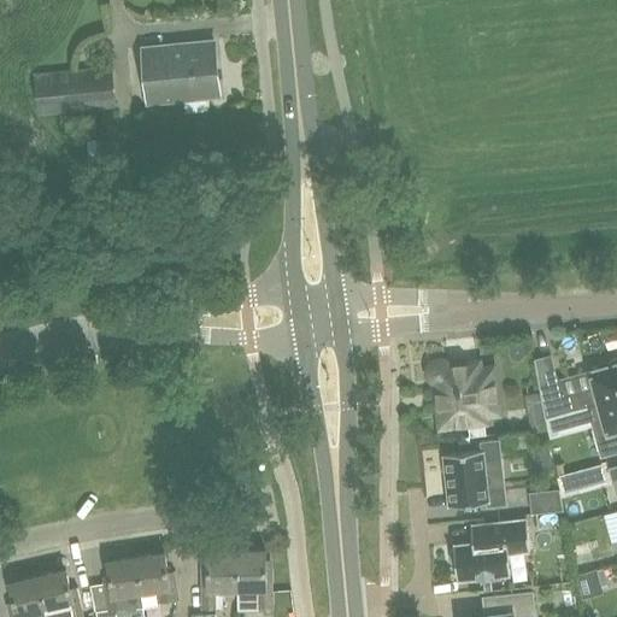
[(215,40),(142,47),(147,103),(219,95),(215,40)]
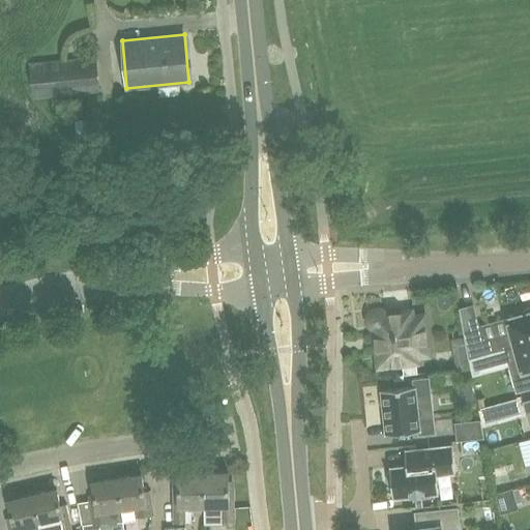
[(30,62),(34,98),(100,92),(97,56),(30,62)]
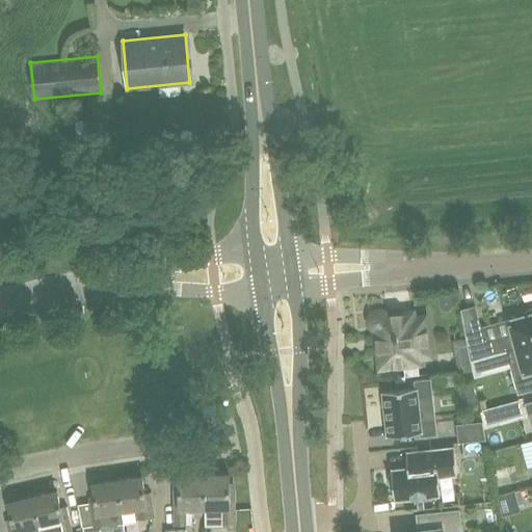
[(528,315),(509,320),(512,333),(484,341),(481,327),(464,331),(470,360),(531,342),(531,308),(526,310),(528,315)]
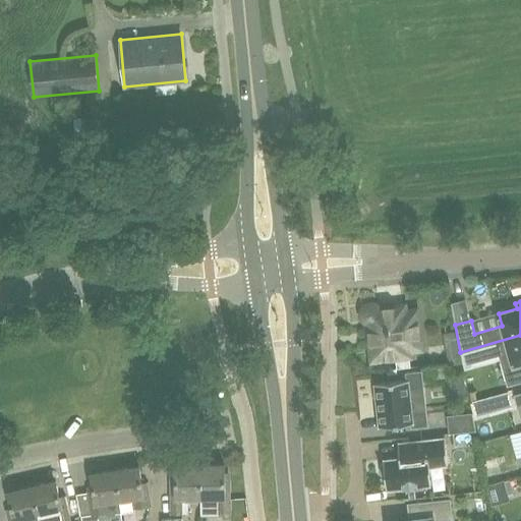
[(373,332),(374,341),(373,341),(372,342),(371,343),(370,344),(370,345),(372,359),(409,355),(408,349),(420,348),(416,310),(404,311),(404,305),(379,308),(378,307),(377,306),(375,305),(373,304),(371,304),(370,304),(368,304),(367,305),(365,306),(364,307),(363,308),(363,310),(362,311),(362,313),(362,314),(362,316),(363,317),(364,319),(365,321),(366,322),(368,322),(368,328),(369,329),(369,330),(370,331),(371,332),(372,332),(373,332)]
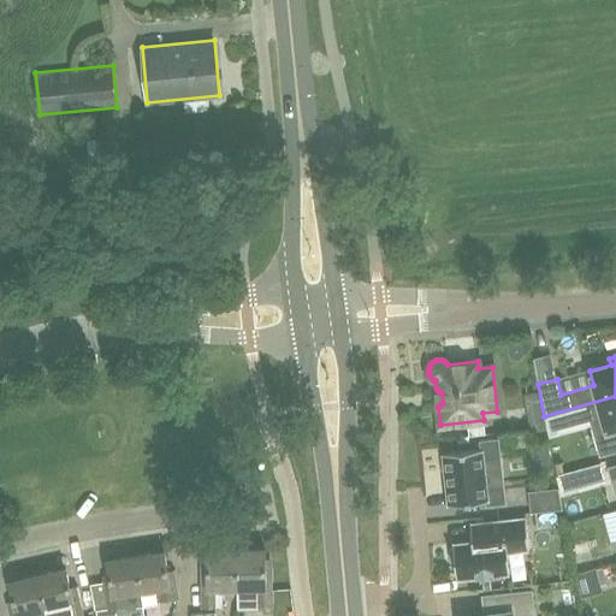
[(615,396),(544,416),(544,418),(545,416),(586,406),(599,456),(615,451),(615,396)]
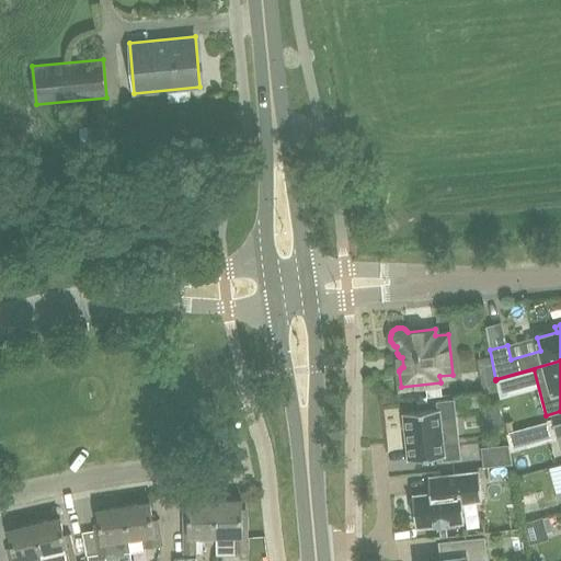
[(510,395),(504,377),(496,379),(500,397),(510,395)]
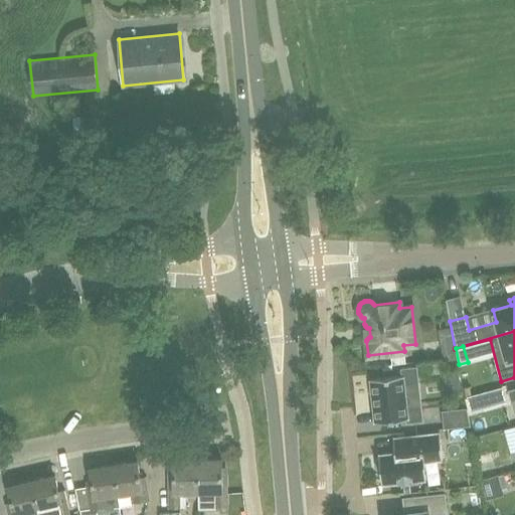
[(457,357),(455,349),(445,351),(446,359),(457,357)]
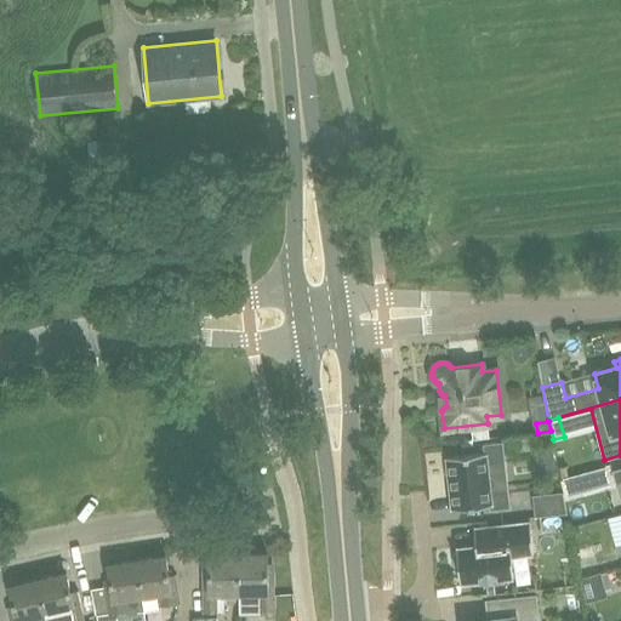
[(486,461),(505,459),(503,442),(484,444),(484,453),(446,456),(453,510),(490,505),(490,510),(510,507),(508,489),(490,491),(486,461)]
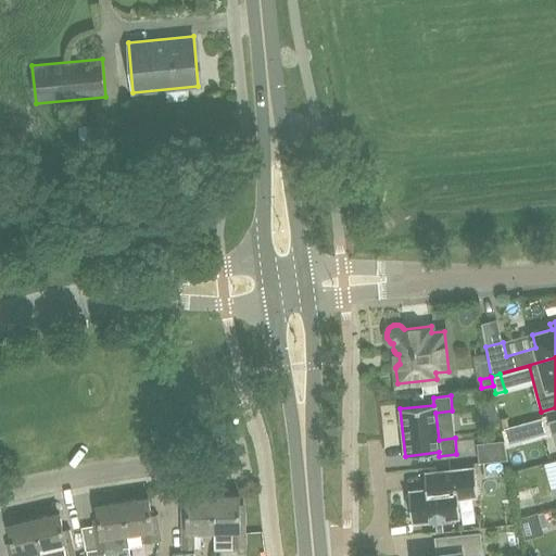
[(504,440),(477,443),(479,462),(485,462),(503,459),(507,459),(504,440)]
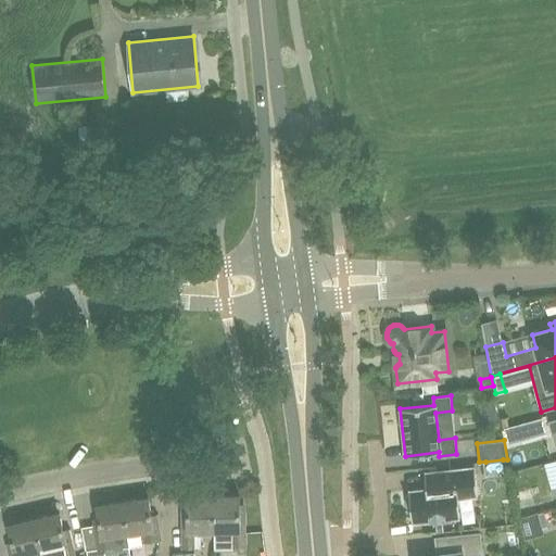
[(475,467),(447,470),(425,472),(426,489),(408,491),(409,494),(405,494),(407,507),(411,507),(413,522),(460,517),(458,497),(478,495),(475,467)]
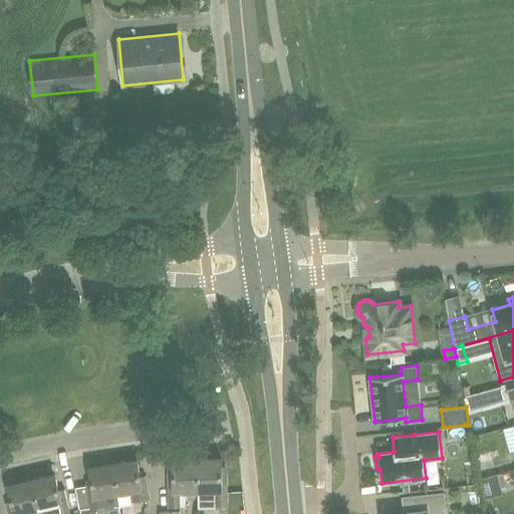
[(173,459),(173,467),(173,475),(169,475),(169,506),(186,506),(186,491),(198,491),(197,458),(173,459)]
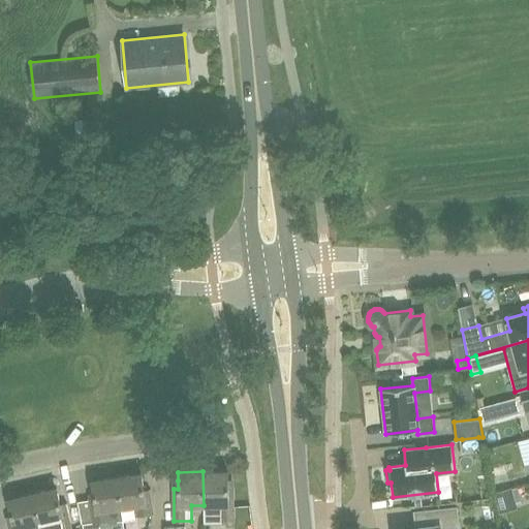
[(203,471),(204,505),(221,504),(221,520),(234,520),(232,488),(228,488),(228,471),(203,471)]
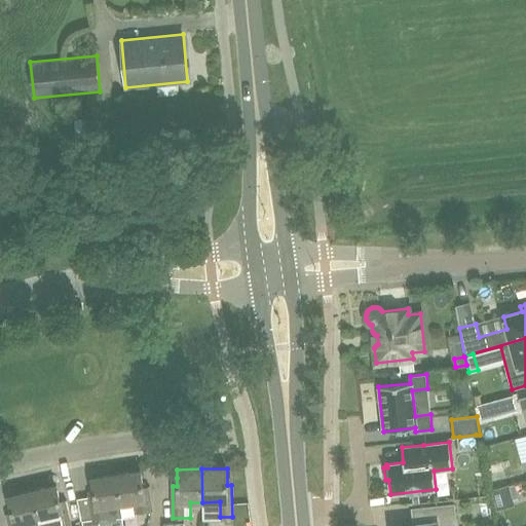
[(141,471),(116,475),(120,504),(121,503),(134,501),(136,513),(152,510),(148,486),(143,487),(141,471)]
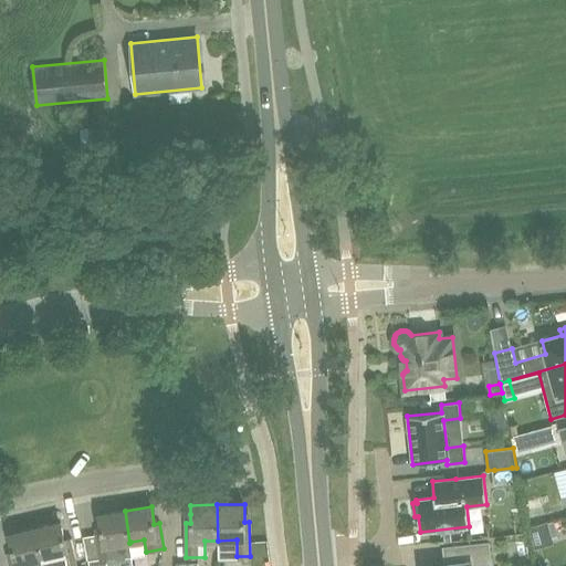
[(130,542),(129,543),(125,511),(98,514),(101,532),(95,533),(100,558),(116,556),(116,559),(133,556),(130,542)]
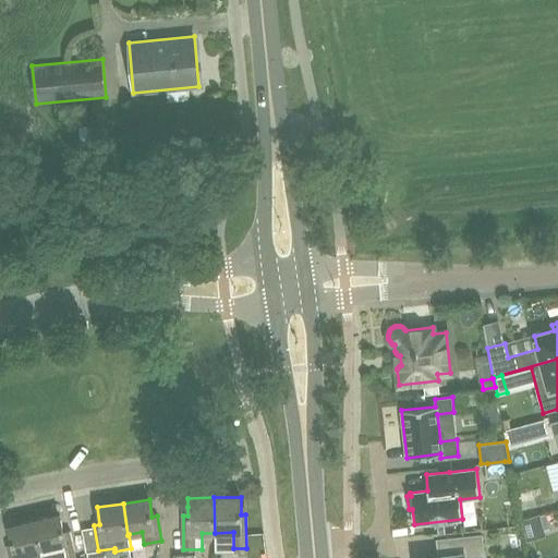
[(60,514),(34,520),(41,552),(56,548),(57,557),(62,557),(75,555),(69,531),(63,532),(60,514)]
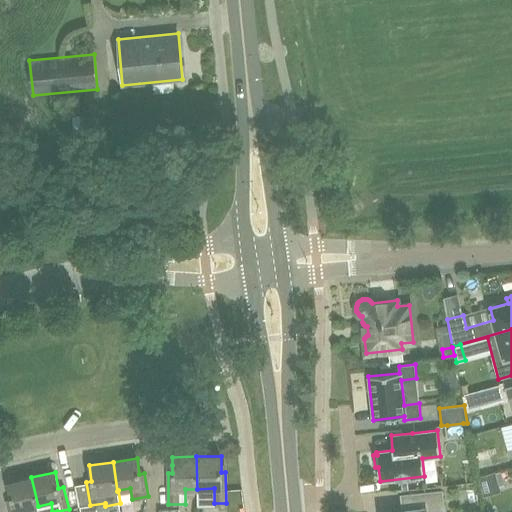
[(39,511),(38,506),(31,477),(8,483),(11,499),(6,500),(9,511),(39,511)]
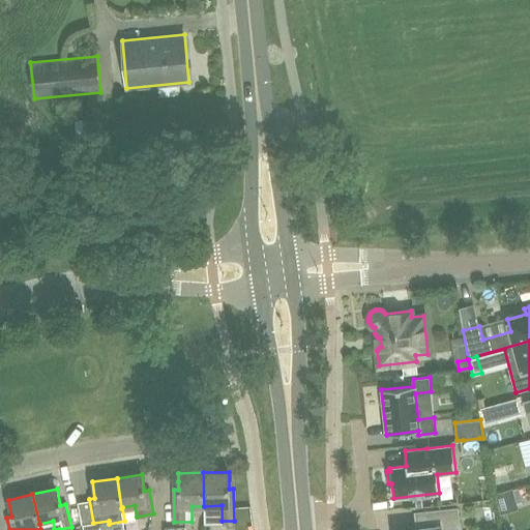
[(417,529),(407,529),(440,529),(459,527),(457,508),(415,512),(417,529)]
